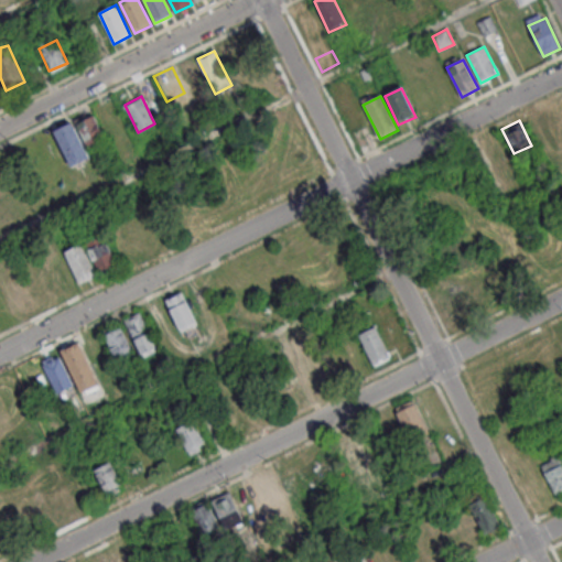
[(54,132),(72,168),(88,159),(71,125),(54,132)]
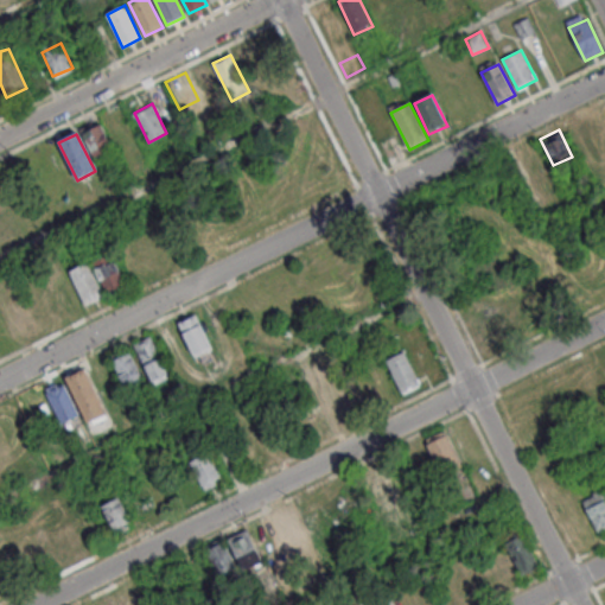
[(566,204),(564,195),(547,199),(549,209),(566,204)]
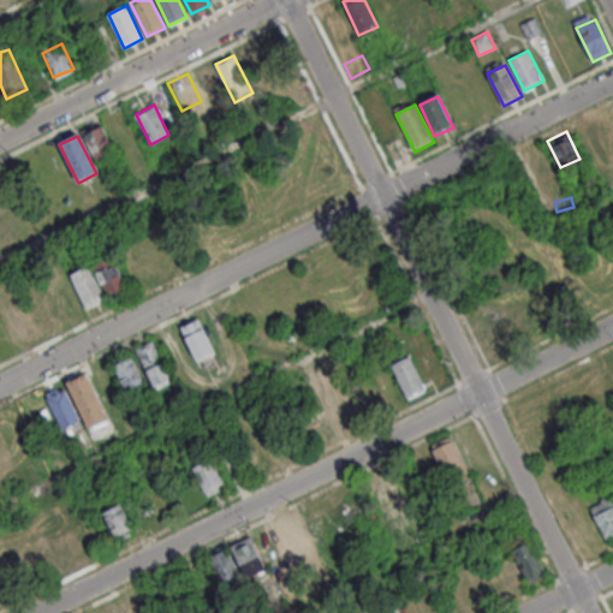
[(46,280),(60,316),(103,298),(102,296),(124,286),(109,253),(46,280)]
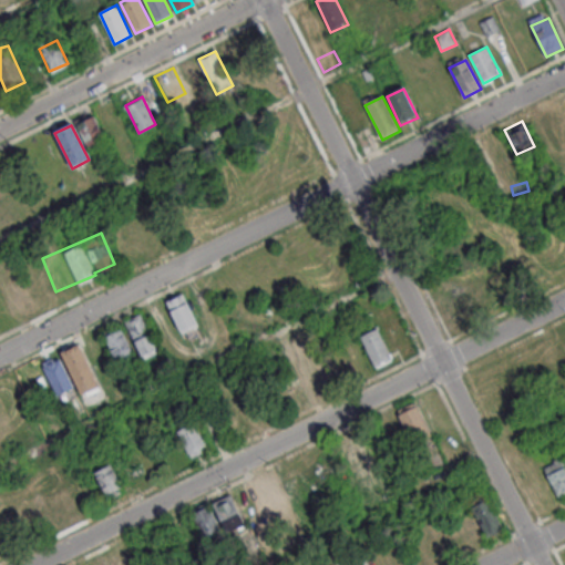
[(166,304),(183,336),(199,327),(183,295),(166,304)]
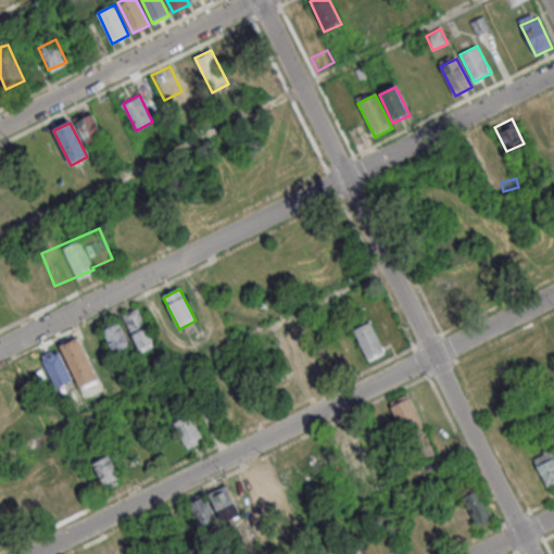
[(121,316),(139,352),(154,344),(137,309),(121,316)]
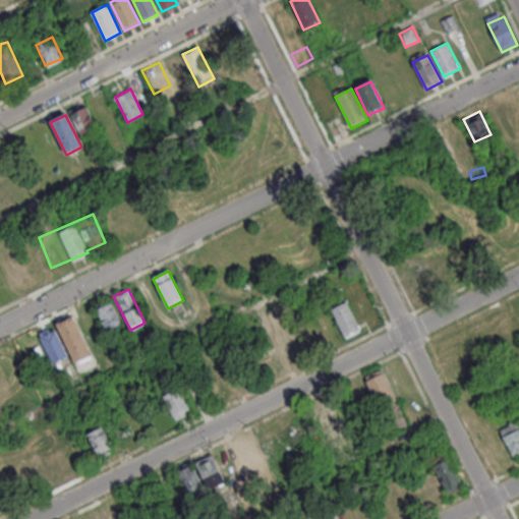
[(358,327),(343,298),(328,306),(343,335),(358,327)]
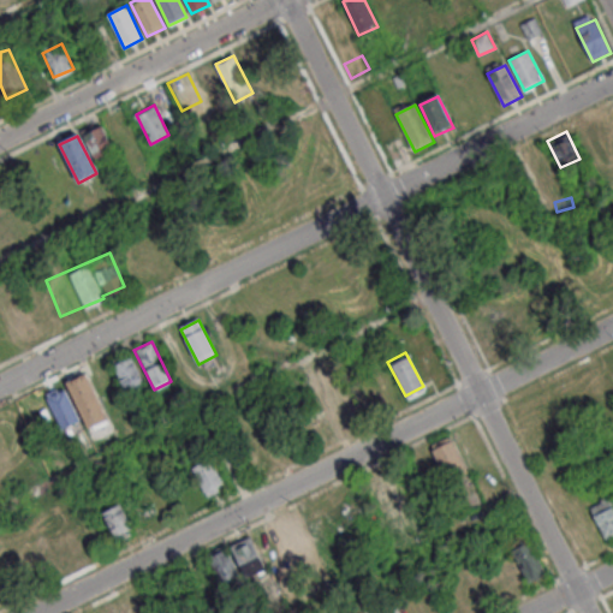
[(112,358),(120,388),(141,382),(132,353),(112,358)]
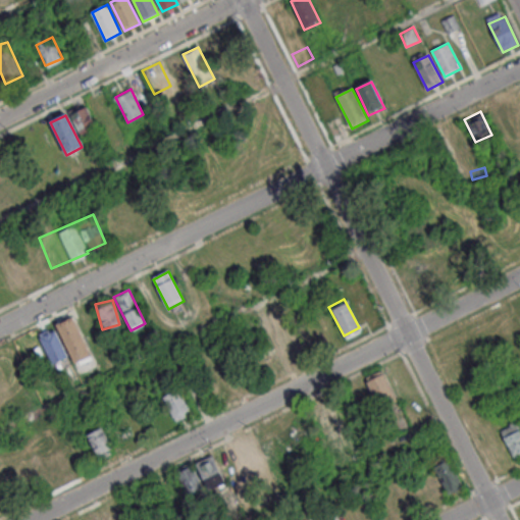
[(90,354),(69,313),(53,321),(73,362),(90,354)]
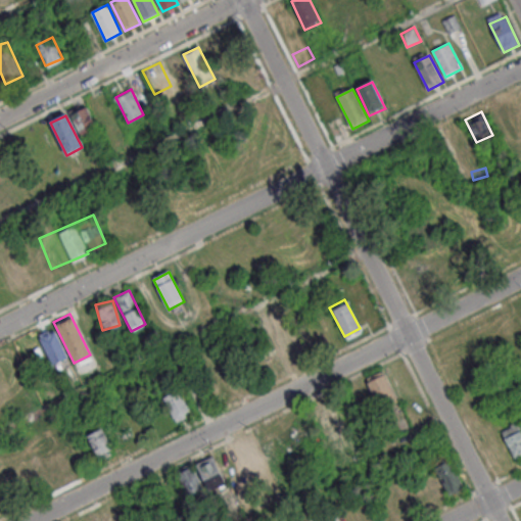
[(66,358),(52,326),(36,333),(50,365),(66,358)]
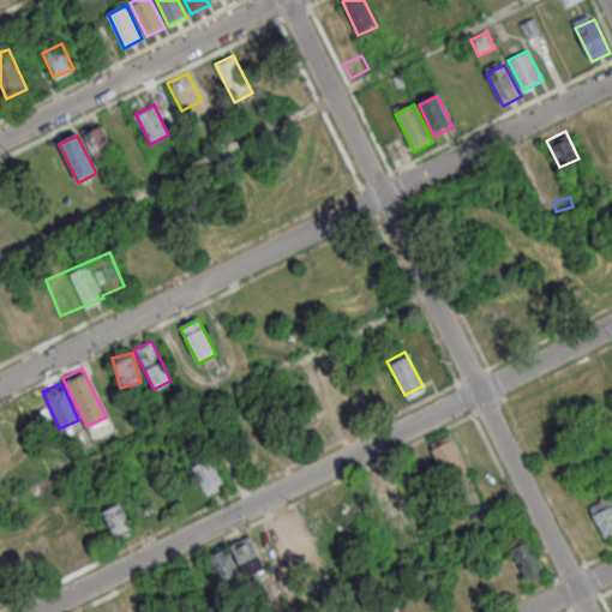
[(444,478),(463,467),(447,433),(427,443),(444,478)]
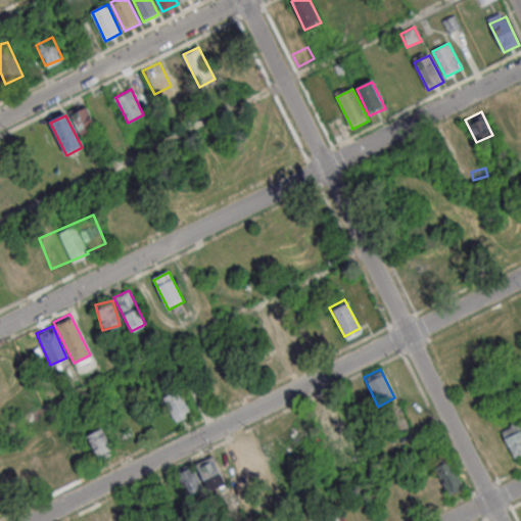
[(189,412),(177,387),(161,395),(174,420),(189,412)]
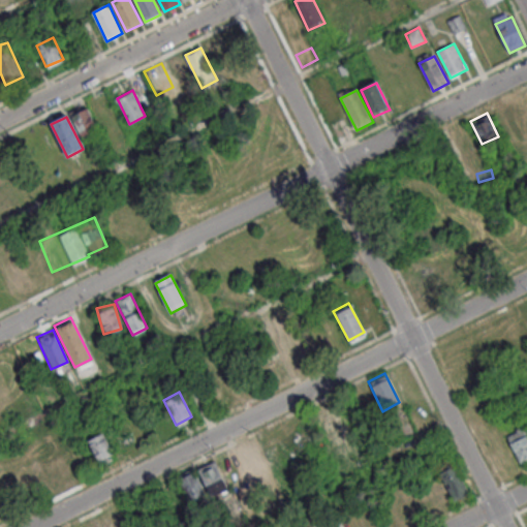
[(520,463),(526,459),(526,437),(521,425),(504,434),(520,463)]
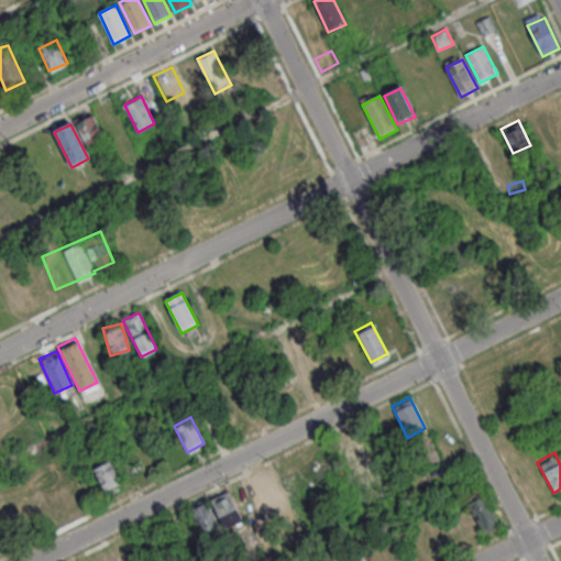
[(120,484),(109,458),(91,465),(103,492),(120,484)]
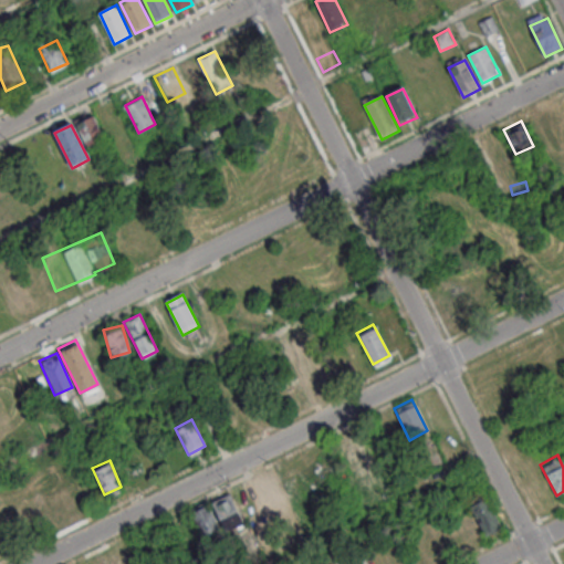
[(251,480),(269,518),(288,508),(270,471),(251,480)]
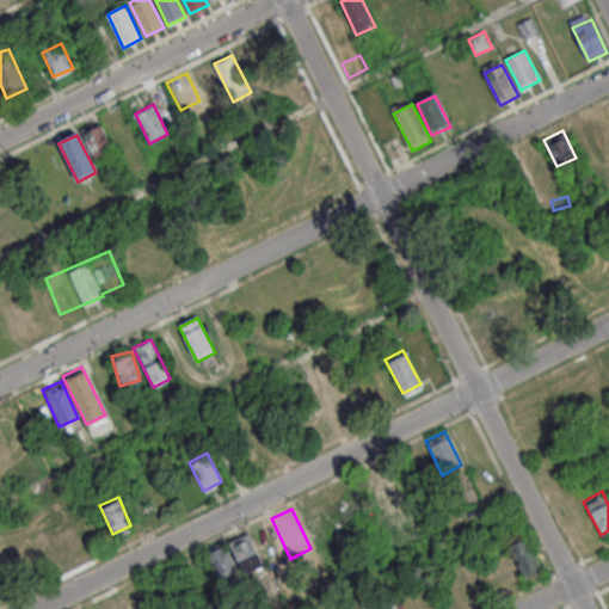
[(247,530),(203,549),(217,584),(262,565),(247,530)]
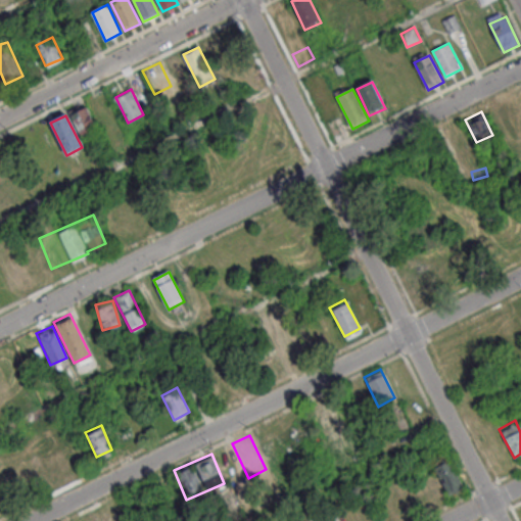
[(434,467),(450,496),(465,488),(450,459),(434,467)]
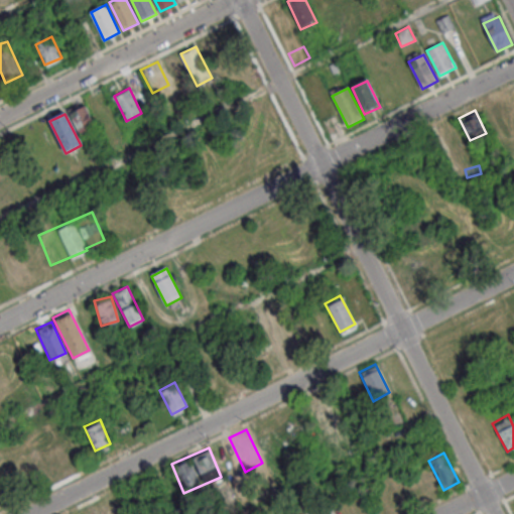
[(128,513),(128,512),(123,513),(120,513),(114,496),(97,503),(100,510),(89,513),(128,513)]
